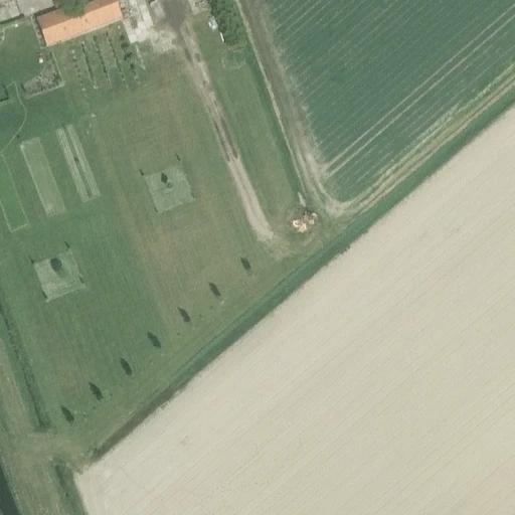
[(35,22),(46,48),(121,19),(113,0),(107,0),(75,12),(73,7),(35,22)]
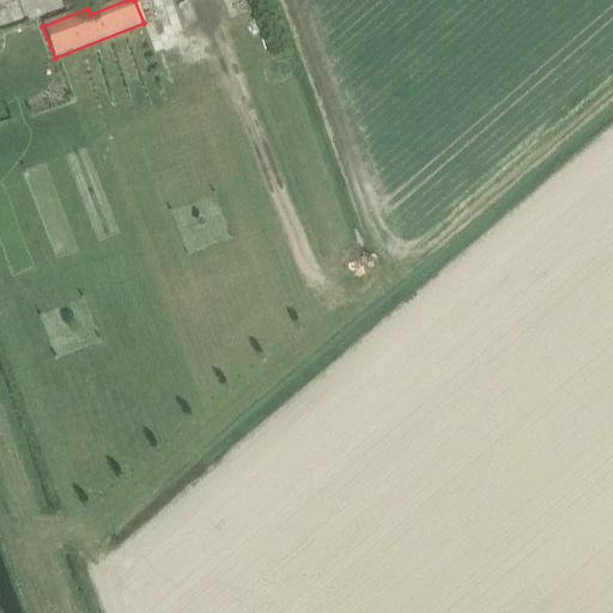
[(171,92),(193,85),(189,74),(168,82),(171,92)]
